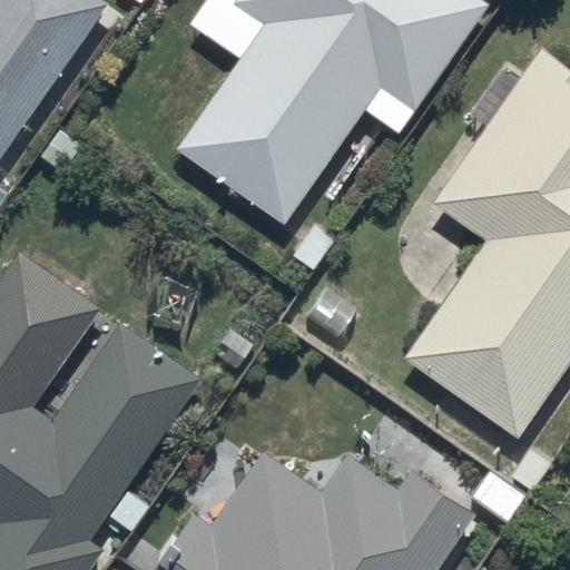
[(0,0),(0,153),(104,6),(95,0),(0,0)]
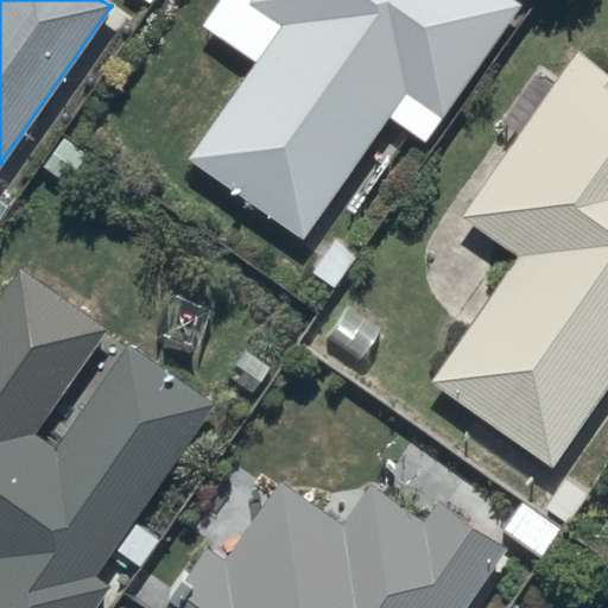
[(249,0),(247,5),(276,24),(182,165),(299,245),(401,94),(442,121),(519,7),(508,0),(249,0)]
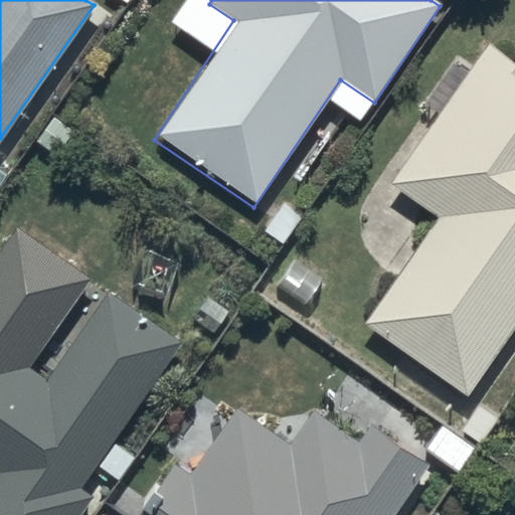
[(514,64),(485,44),(390,187),(438,218),(365,328),(468,395),(514,323),(514,64)]
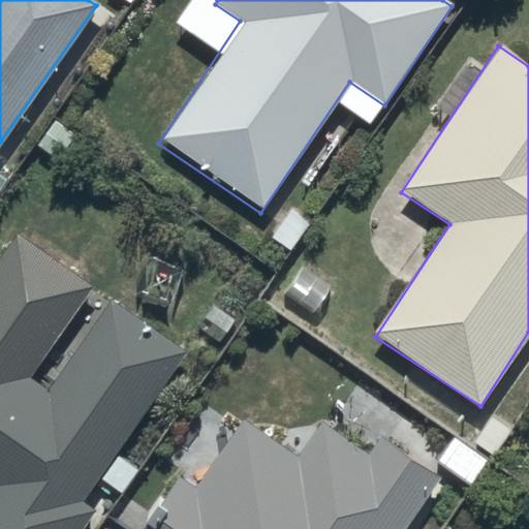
[(28,379),(91,288),(17,236),(0,258),(0,528),(83,528),(93,516),(80,506),(186,354),(110,302),(47,393),(28,379)]
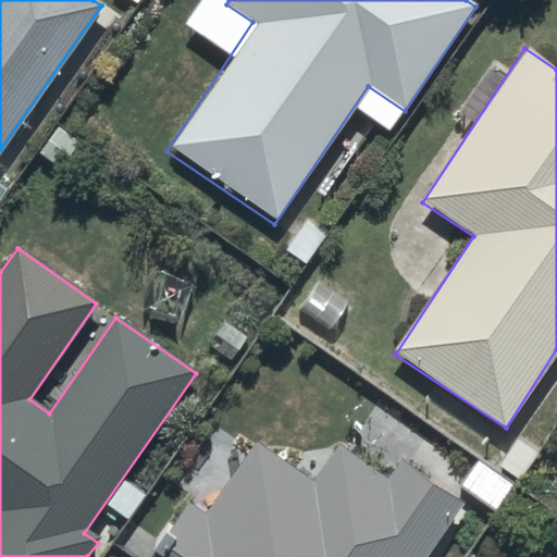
[(421,556),(460,500),(403,460),(388,481),(342,447),(314,486),(256,446),(209,514),(188,500),(148,556),(421,556)]
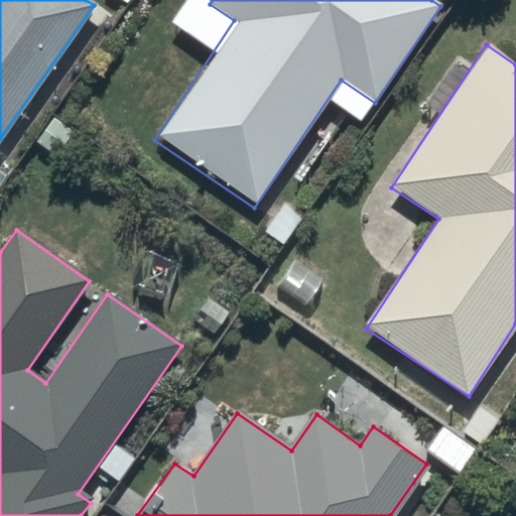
All buildings are outlined.
